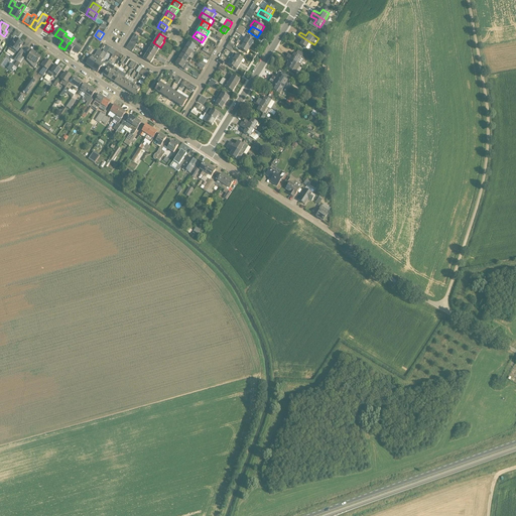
[(310,42),(298,34),(296,37),(302,41),(300,45),(306,49),(310,42)]
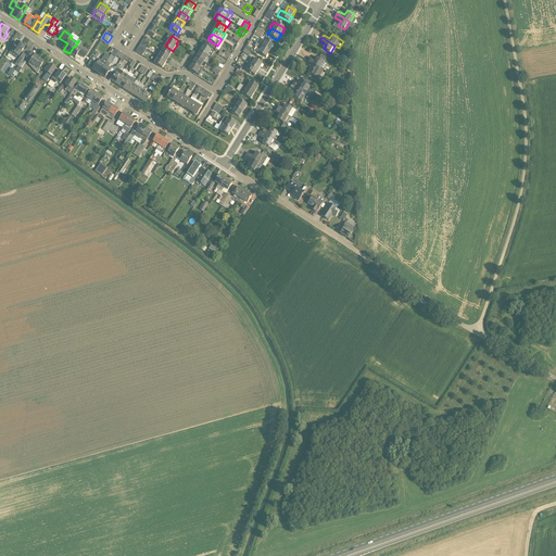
[(268,39),(263,48),(269,52),(274,47),(270,45),(272,41),(268,39)]
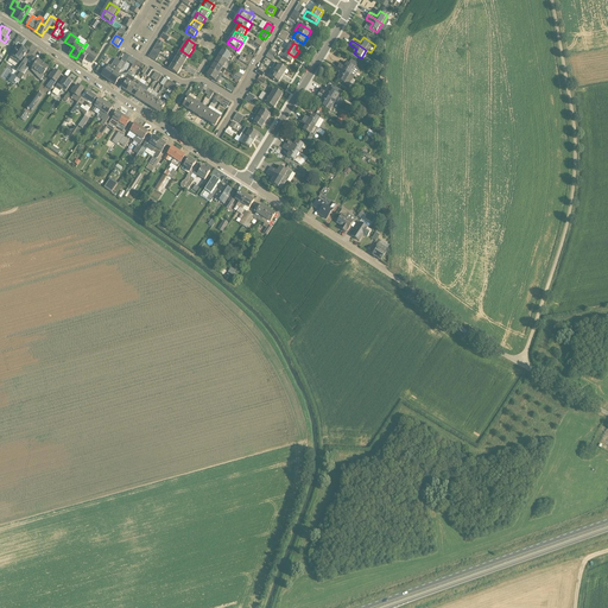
[(20,74),(27,62),(23,58),(26,52),(18,46),(8,59),(17,65),(14,69),(20,74)]
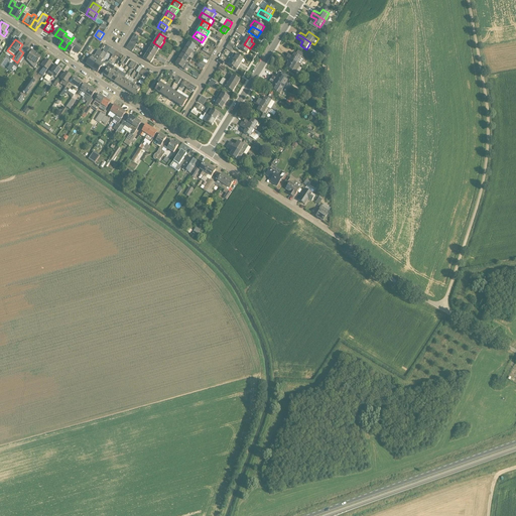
[(250,48),(244,44),(238,41),(236,44),(241,47),(240,49),(244,52),(247,53),(250,48)]
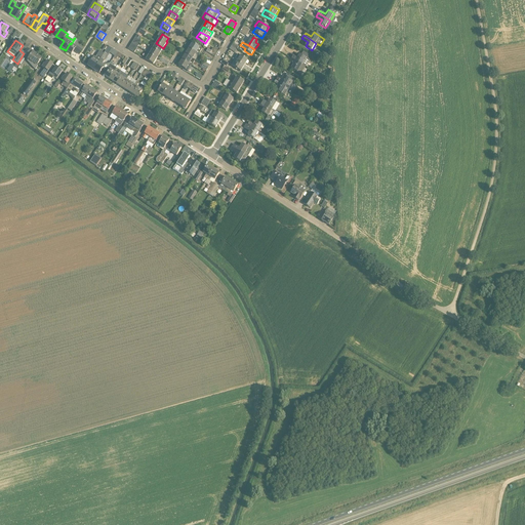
[(71,54),(74,51),(79,55),(82,50),(77,46),(76,47),(71,44),(70,43),(66,50),(71,54)]
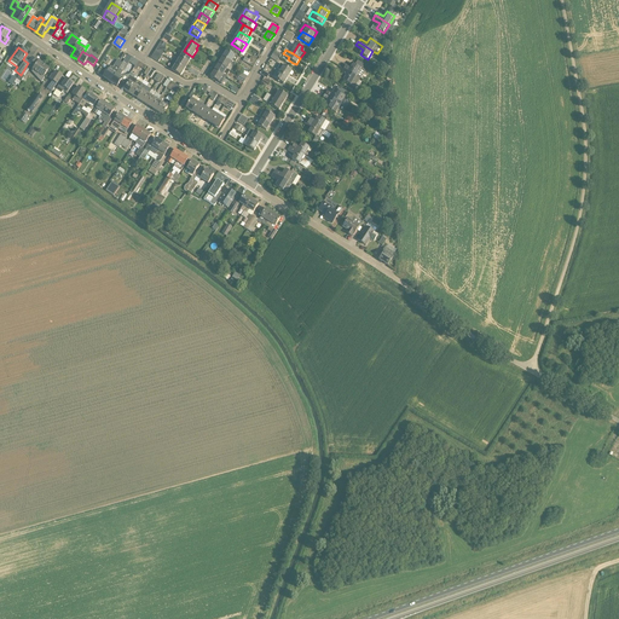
[(184,51),(180,58),(189,63),(192,57),(184,51)]
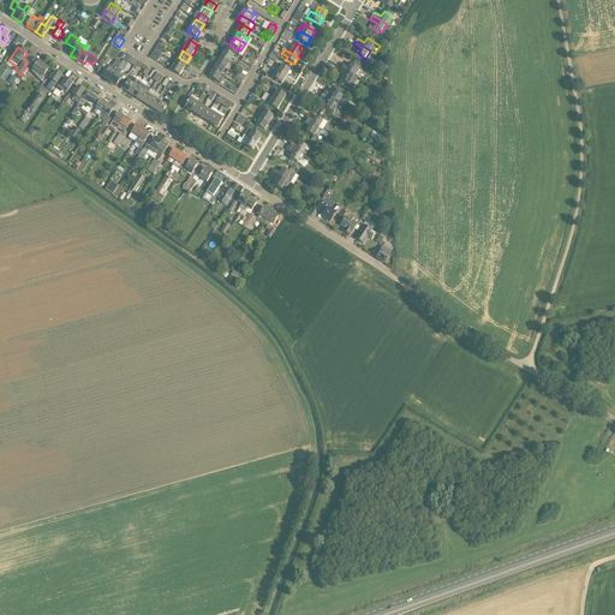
[(226,51),(221,58),(230,63),(233,55),(226,51)]
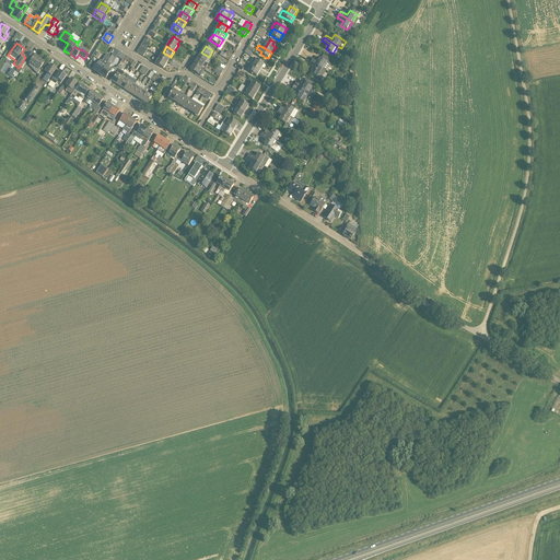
[(109,68),(117,57),(119,53),(116,50),(113,55),(107,62),(100,74),(106,79),(113,69),(109,68)]
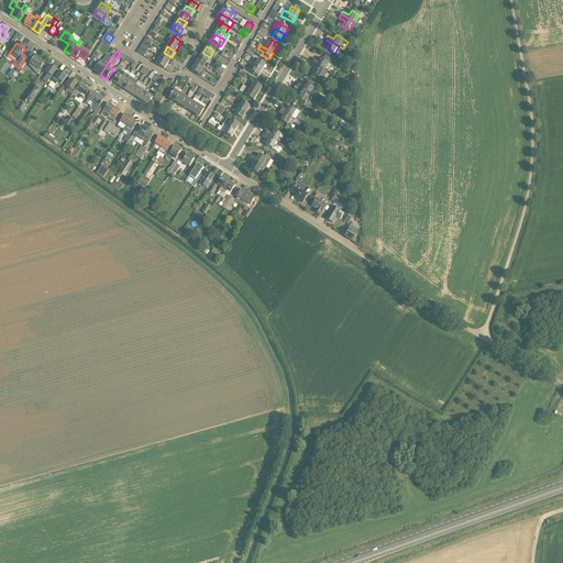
[(155,64),(162,52),(161,51),(153,63),(155,64)]
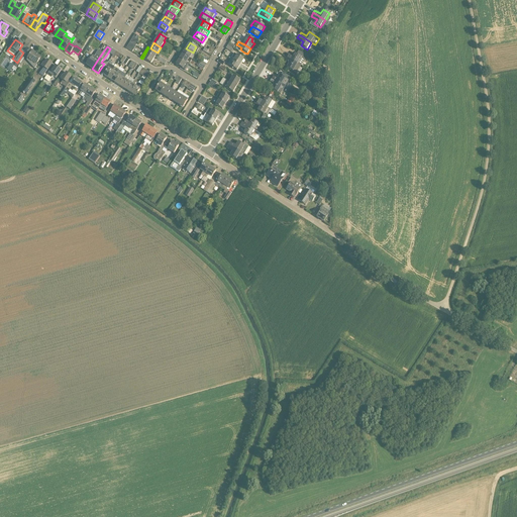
[(154,59),(158,53),(150,48),(146,54),(154,59)]
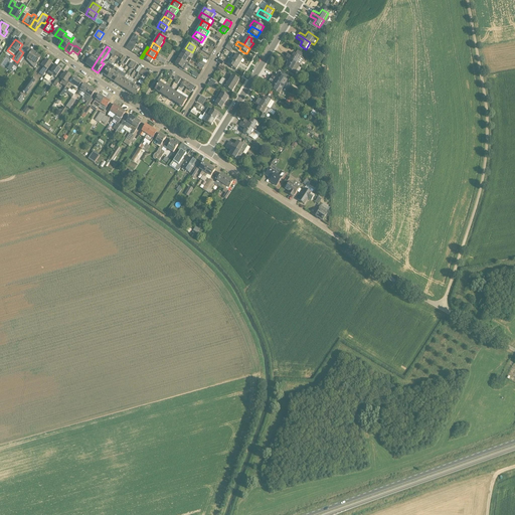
[(189,57),(192,52),(185,48),(182,53),(189,57)]
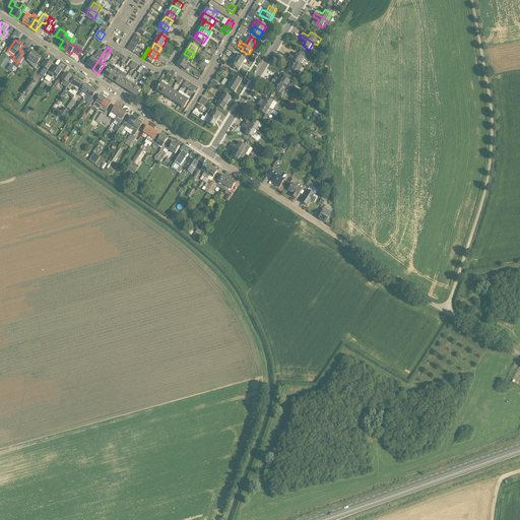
[(212,57),(214,54),(209,51),(206,49),(204,51),(212,57)]
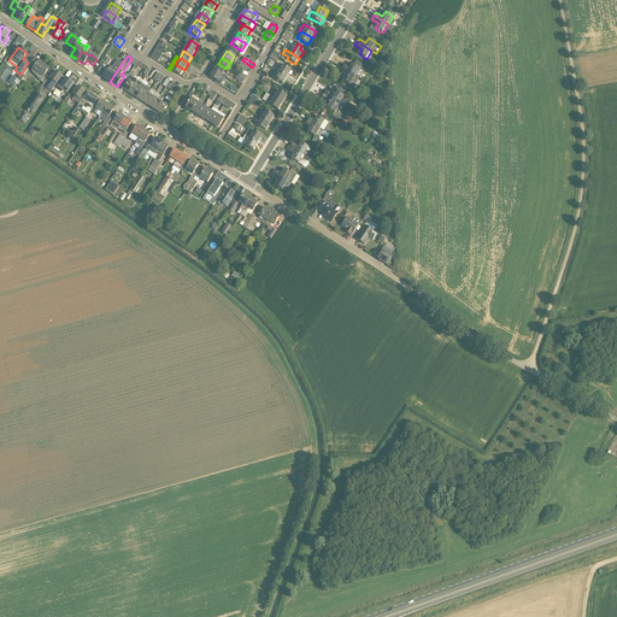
[(30,66),(33,69),(31,72),(40,82),(48,70),(39,63),(39,62),(35,59),(30,66)]
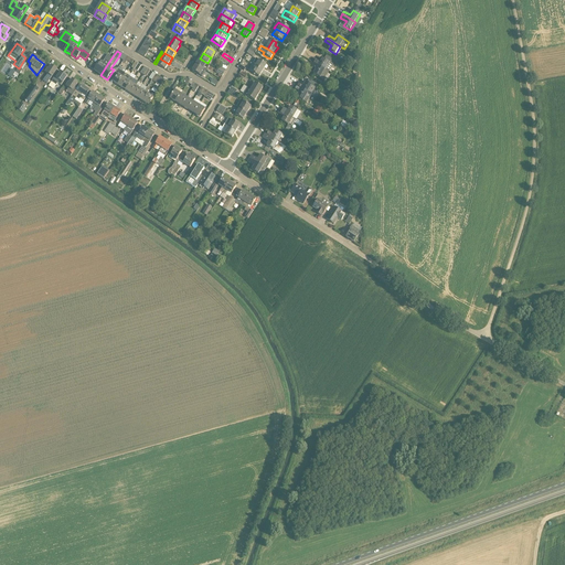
[(329,63),(332,59),(327,55),(323,60),(322,59),(320,63),(313,60),(311,62),(327,72),(331,64),(329,63)]
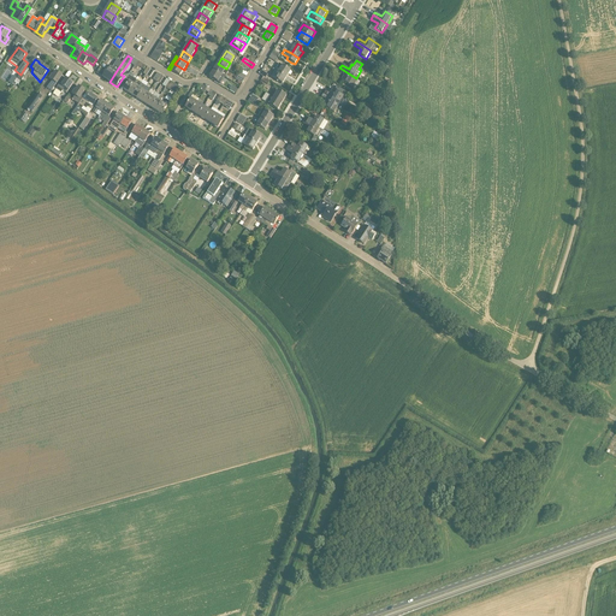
[(179,76),(184,70),(175,64),(171,71),(179,76)]
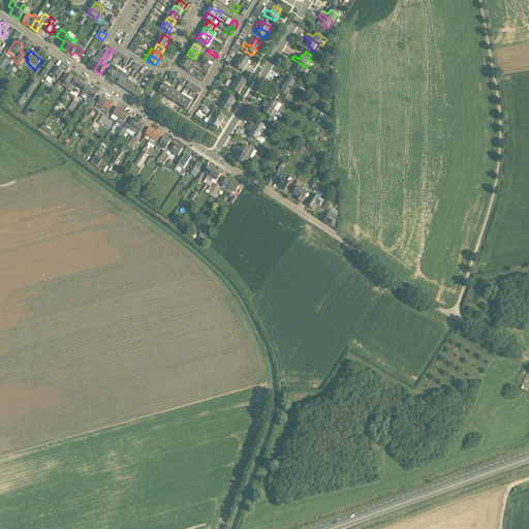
[(184,60),(190,65),(193,66),(196,61),(194,59),(187,55),(184,60)]
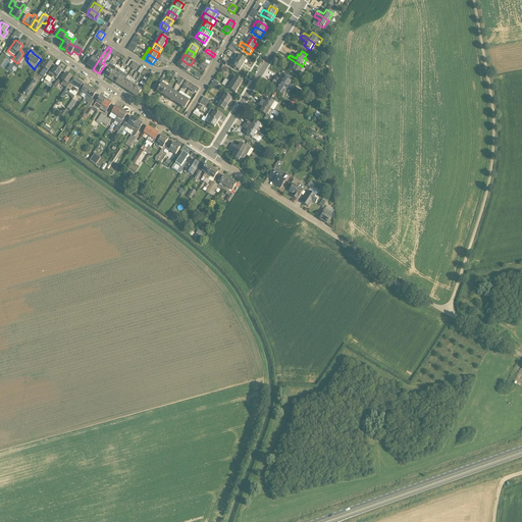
[(237,54),(233,60),(243,66),(246,60),(237,54)]
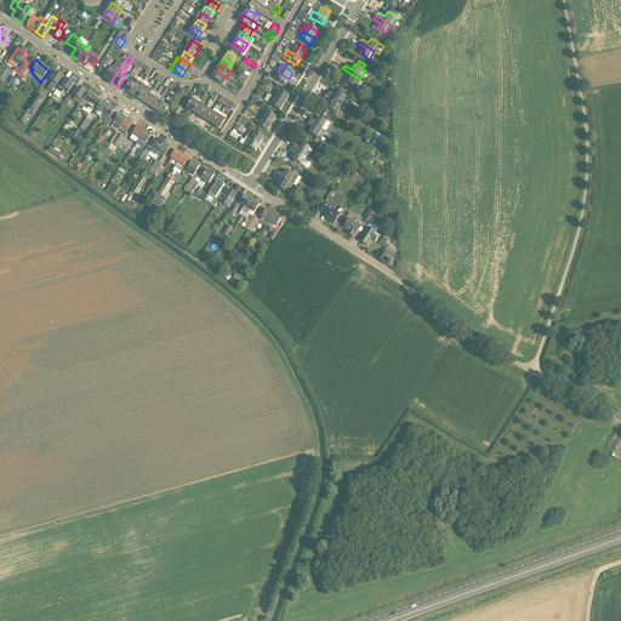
[(110,83),(119,69),(117,68),(115,70),(110,68),(109,70),(108,70),(103,78),(110,83)]
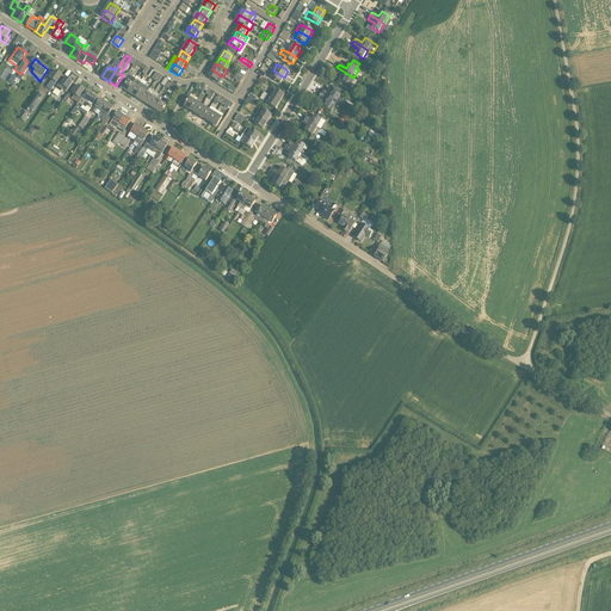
[(339,80),(349,86),(353,78),(337,67),(335,72),(341,75),(339,80)]
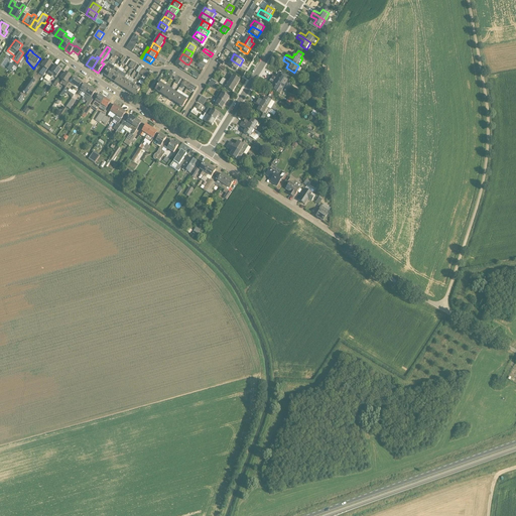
[(182,69),(185,63),(179,58),(175,65),(182,69)]
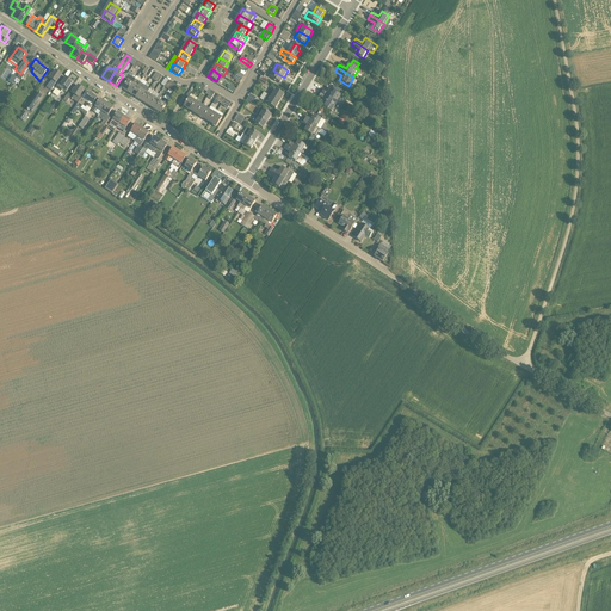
[(281,84),(284,78),(273,71),(269,76),(281,84)]
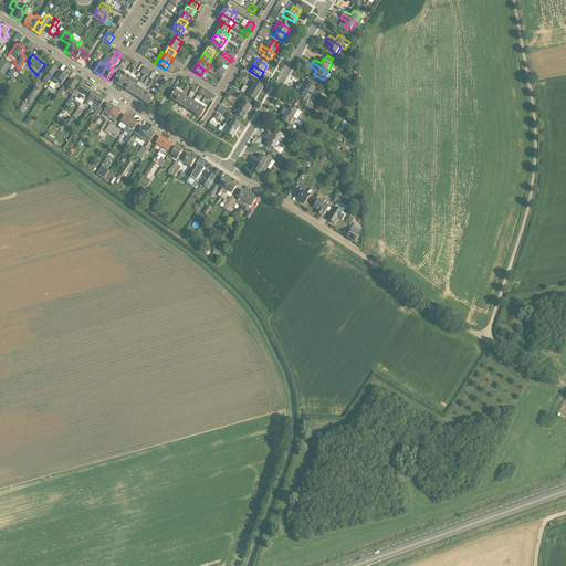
[(43,81),(48,84),(52,77),(58,70),(51,66),(49,70),(48,69),(45,73),(48,74),(45,77),(43,81)]
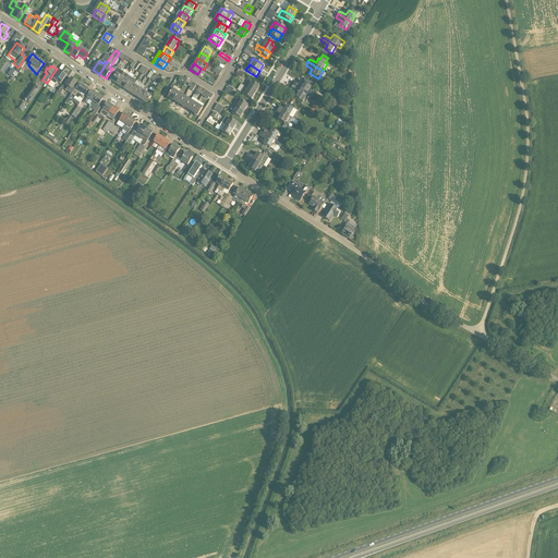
[(116,75),(112,82),(117,84),(125,71),(118,67),(113,73),(116,75)]
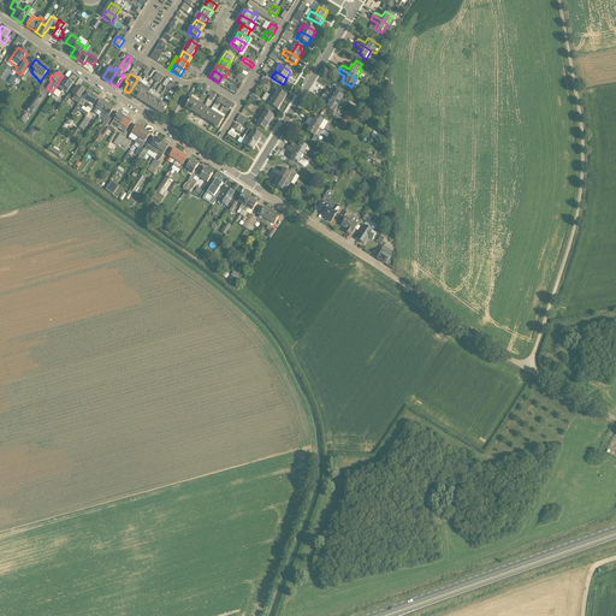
[(59,84),(55,89),(61,94),(63,92),(66,94),(73,83),(66,78),(61,86),(59,84)]
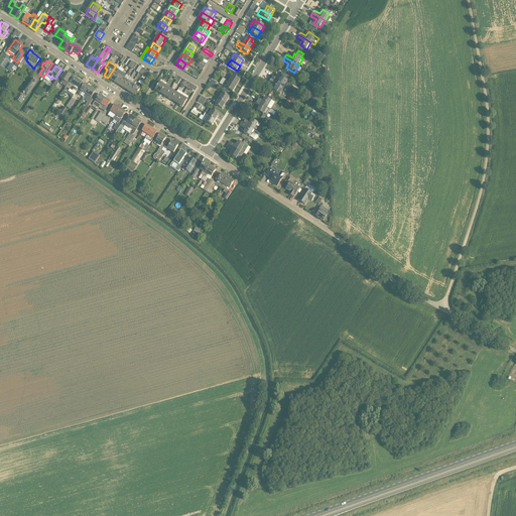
[(116,66),(108,78),(112,81),(119,71),(120,69),(116,66)]
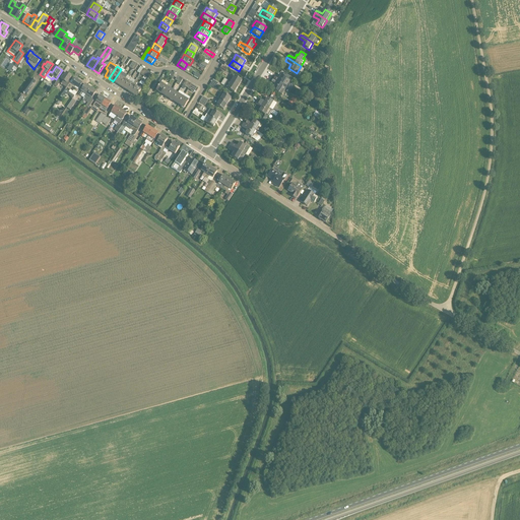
[(120,71),(113,81),(117,83),(123,73),(120,71)]
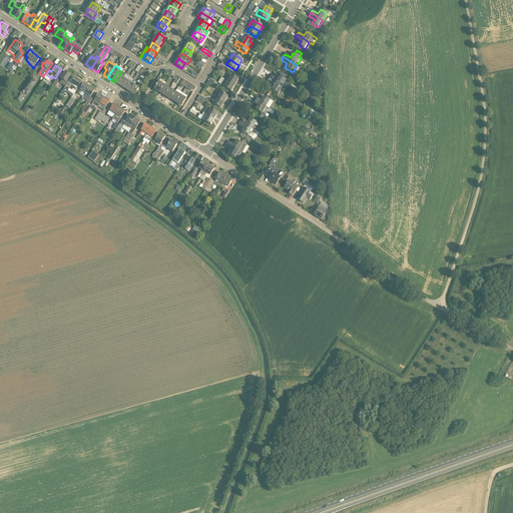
[(60,83),(65,87),(69,82),(67,81),(70,76),(65,72),(63,75),(62,75),(60,79),(62,80),(60,83)]
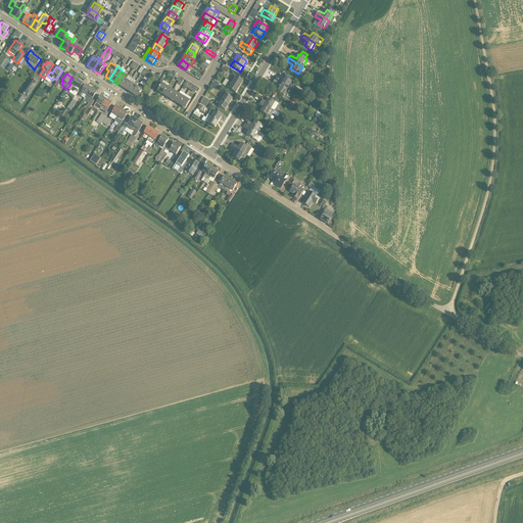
[(124,74),(117,84),(122,87),(128,77),(124,74)]
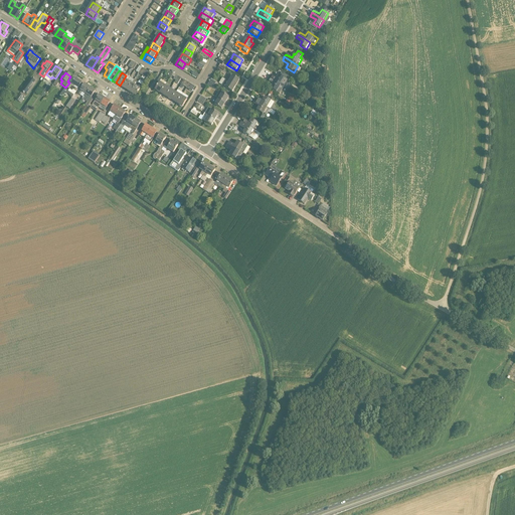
[(277,78),(271,75),(269,77),(281,86),(285,78),(279,74),(277,78)]
